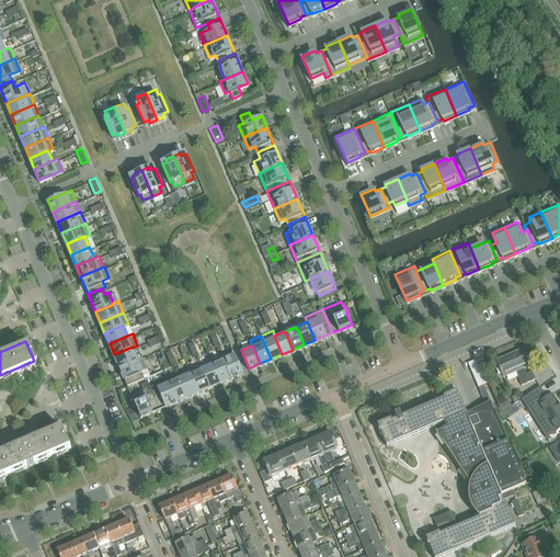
[(534,375),(530,367),(524,371),(522,364),(528,361),(522,345),(495,357),(502,372),(515,366),(518,373),(517,373),(521,381),(534,375)]
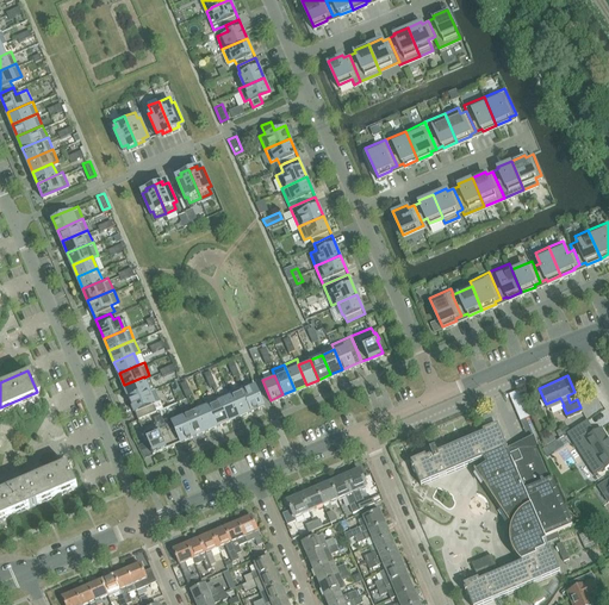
[(149,388),(144,378),(144,376),(124,385),(129,397),(149,388)]
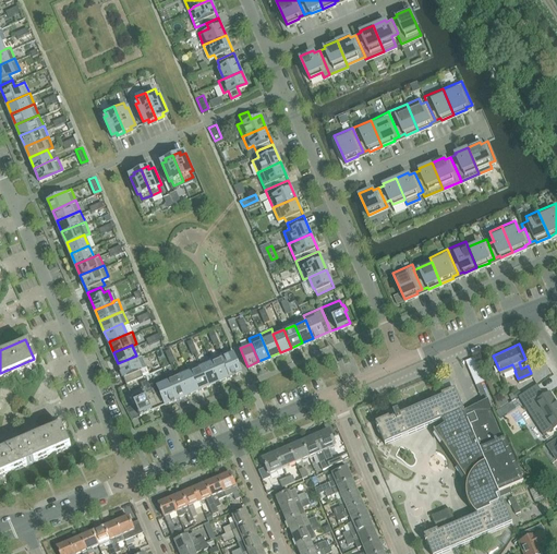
[(221,356),(230,374),(241,369),(231,346),(219,351),(221,356)]
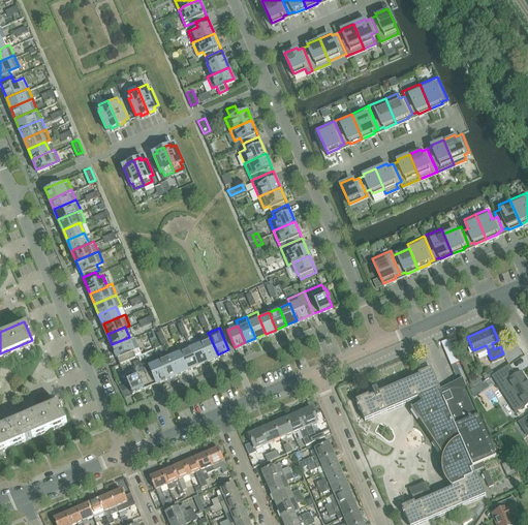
[(448,331),(443,333),(452,356),(458,353),(448,331)]
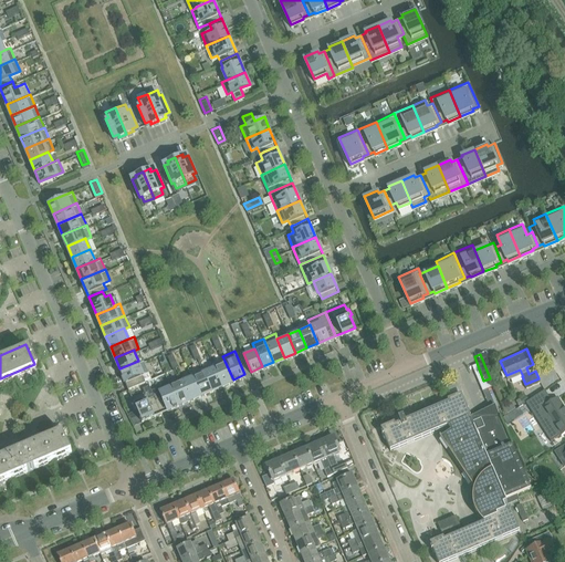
[(138,361),(119,368),(127,386),(145,378),(142,373),(148,370),(143,358),(138,361)]
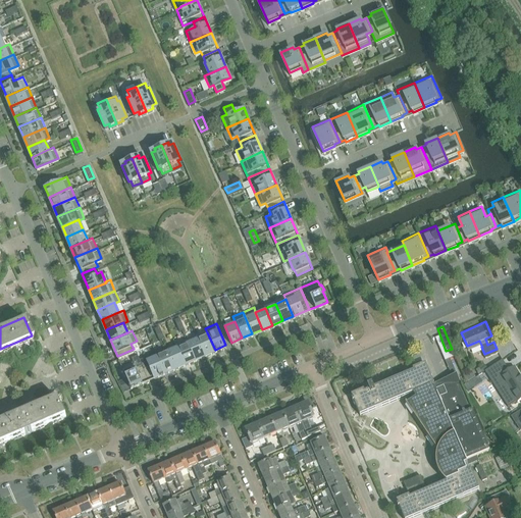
[(186,337),(195,358),(205,354),(198,337),(196,332),(186,337)]
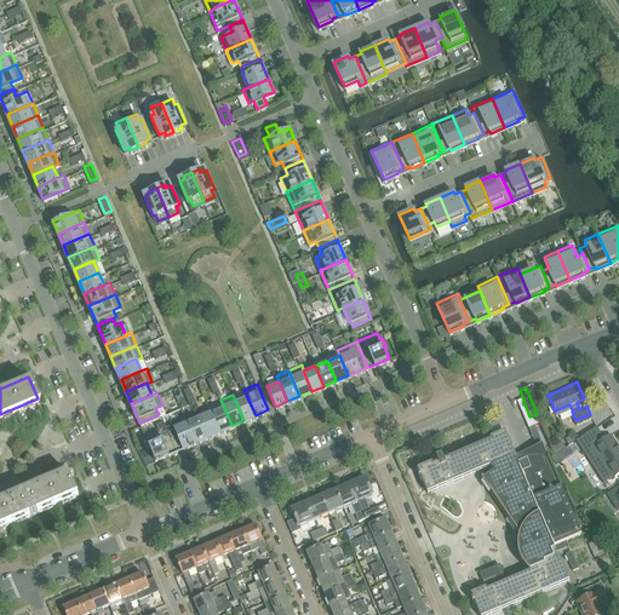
[(235,400),(244,420),(256,415),(246,395),(235,400)]
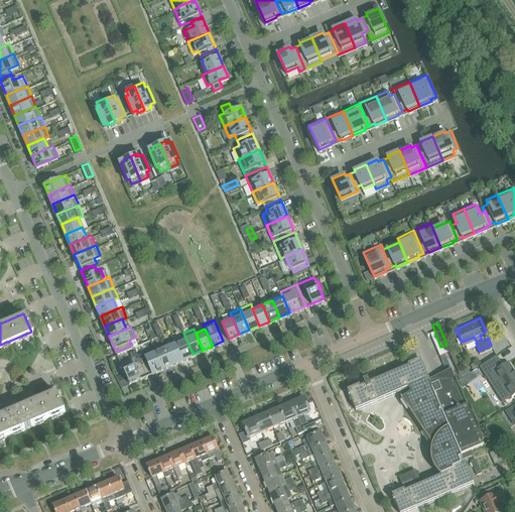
[(175,342),(182,359),(192,354),(183,333),(172,338),(174,342),(175,342)]
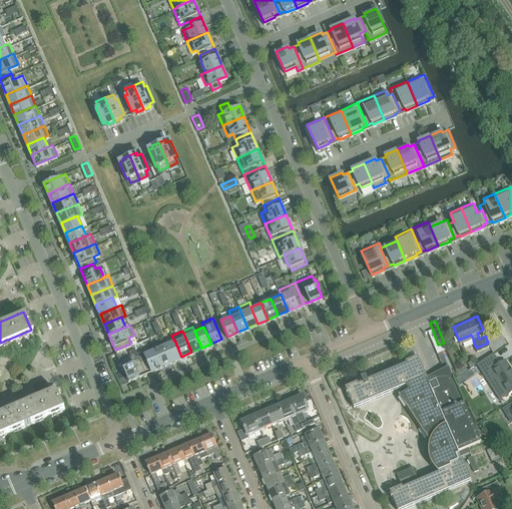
[(171,361),(164,344),(162,340),(152,344),(154,349),(161,365),(171,361)]
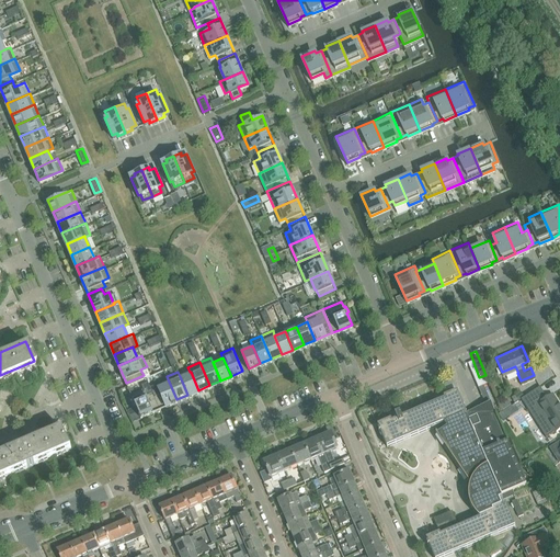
[(180,376),(187,395),(198,390),(191,372),(190,372),(180,376)]
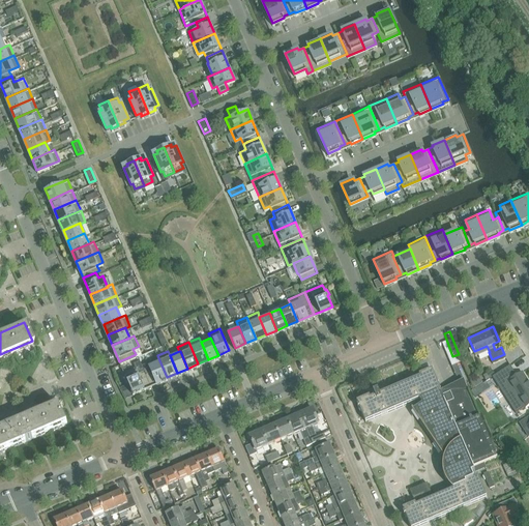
[(456,359),(450,361),(457,376),(462,374),(456,359)]
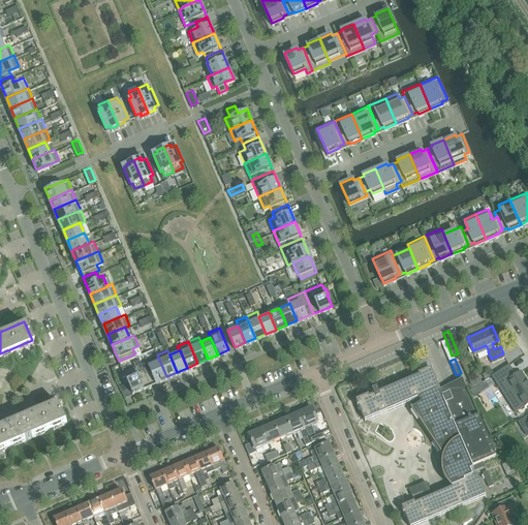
[(145,371),(150,383),(166,376),(159,360),(149,364),(151,369),(145,371)]
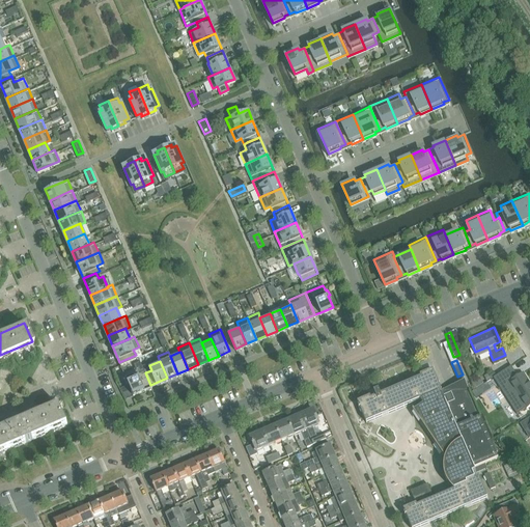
[(133,393),(150,385),(145,372),(141,362),(135,364),(135,365),(122,370),(126,376),(123,377),(126,383),(128,382),(133,393)]
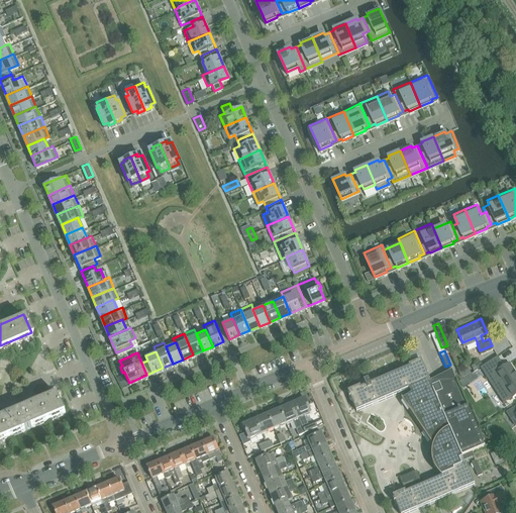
[(497,352),(481,363),(496,386),(504,398),(511,394),(512,394),(515,391),(515,372),(508,360),(503,364),(501,360),(497,352)]
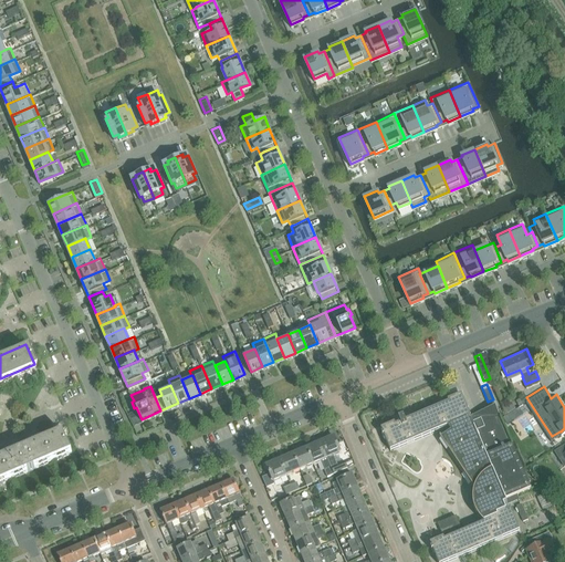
[(516,490),(531,485),(512,441),(511,441),(499,413),(473,423),(469,414),(470,413),(461,391),(447,397),(448,399),(405,417),(403,413),(398,415),(400,419),(395,422),(394,419),(380,425),(383,429),(380,430),(384,435),(385,435),(389,447),(390,447),(447,423),(450,428),(440,435),(474,486),(473,488),(472,490),(472,493),(472,496),(472,498),(472,501),(473,503),(474,507),(475,509),(477,511),(478,513),(480,516),(481,518),(483,519),(462,529),(456,512),(437,520),(442,534),(429,540),(431,544),(430,544),(432,550),(433,549),(439,561),(519,527),(519,528),(520,527),(511,505),(505,507),(503,501),(506,500),(505,496),(516,490)]
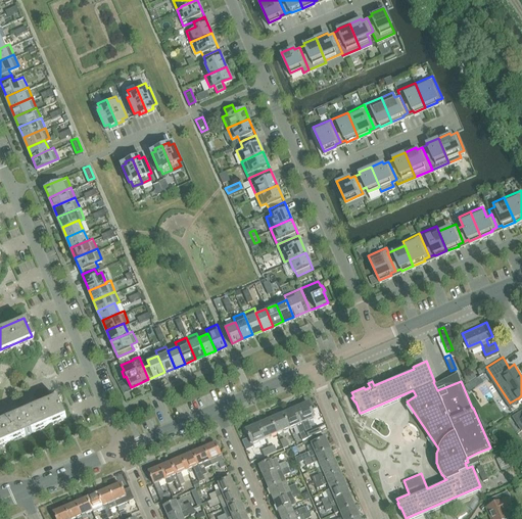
[(57,396),(48,399),(0,421),(0,442),(65,415),(57,396)]
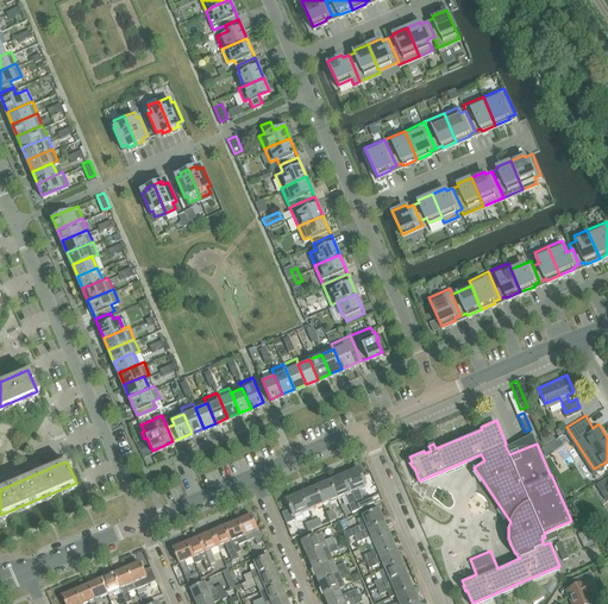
[(344,472),(351,489),(367,482),(359,465),(344,472)]
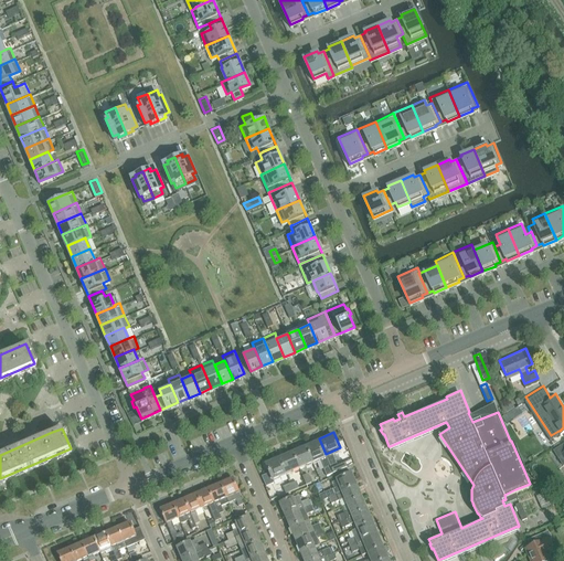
[(330,463),(326,454),(319,438),(306,444),(312,459),(320,456),(327,473),(333,469),(330,463)]
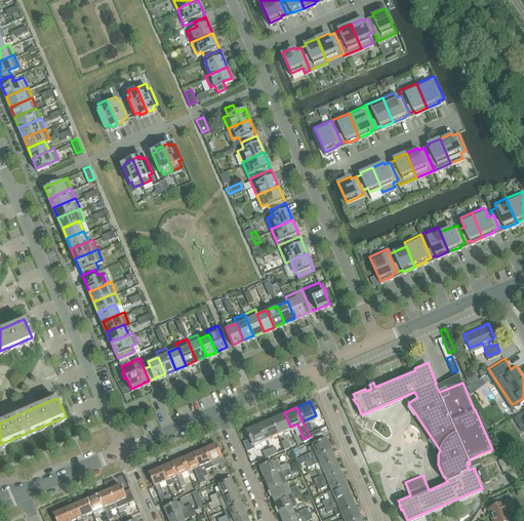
[(523,428),(523,408),(514,415),(523,429),(523,428)]
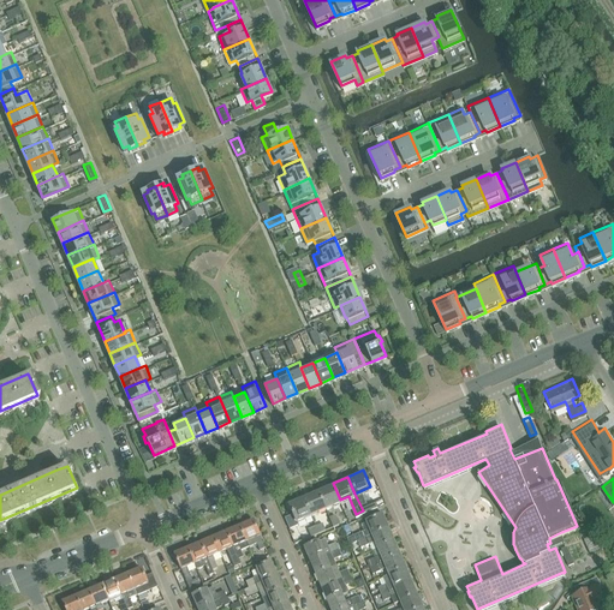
[(319,489),(326,506),(340,500),(333,483),(319,489)]
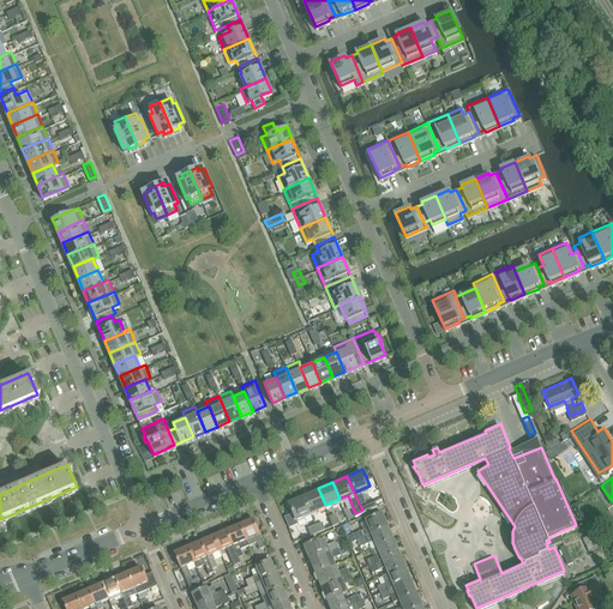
[(304,494),(311,511),(325,505),(318,488),(304,494)]
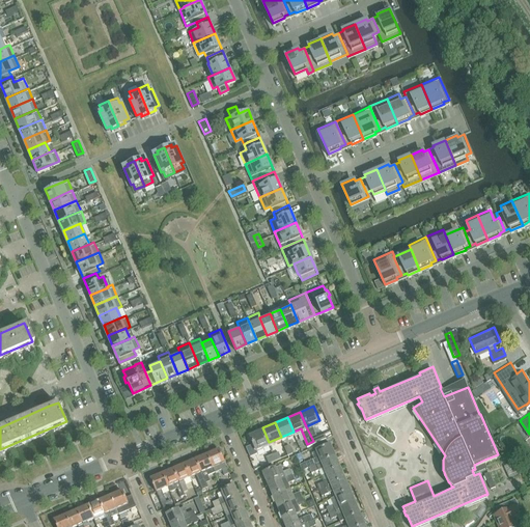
[(269,442),(262,427),(256,431),(255,427),(249,431),(250,433),(249,434),(252,442),(244,445),(248,454),(256,450),(255,448),(269,442)]
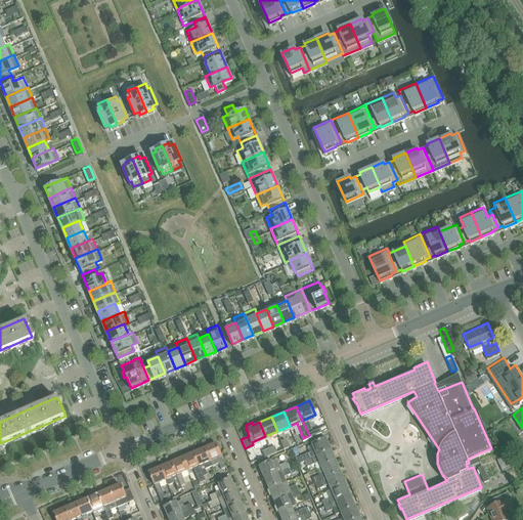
[(319,424),(306,429),(309,435),(321,430),(319,424)]
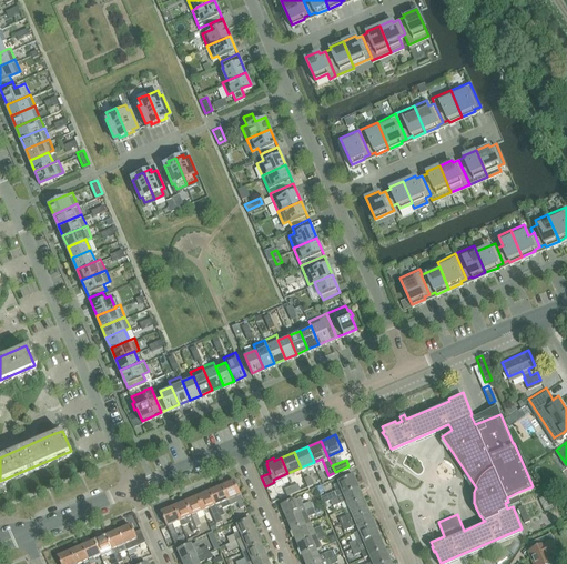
[(335,486),(319,494),(322,501),(326,499),(331,496),(358,485),(353,472),(337,479),(341,485),(335,487),(335,486)]
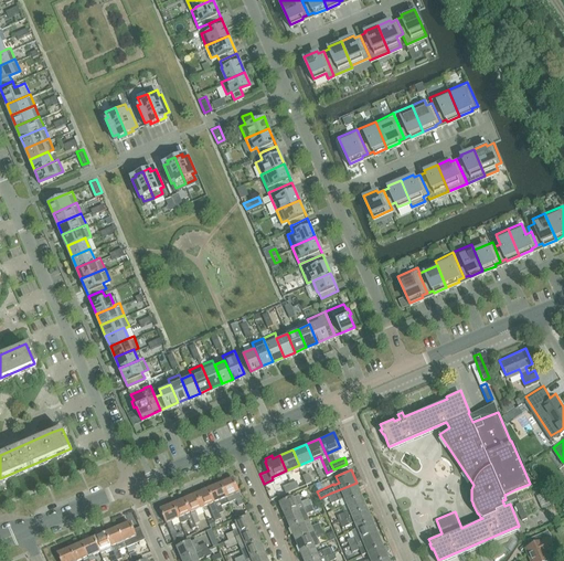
[(302,473),(306,482),(311,479),(308,470),(302,473)]
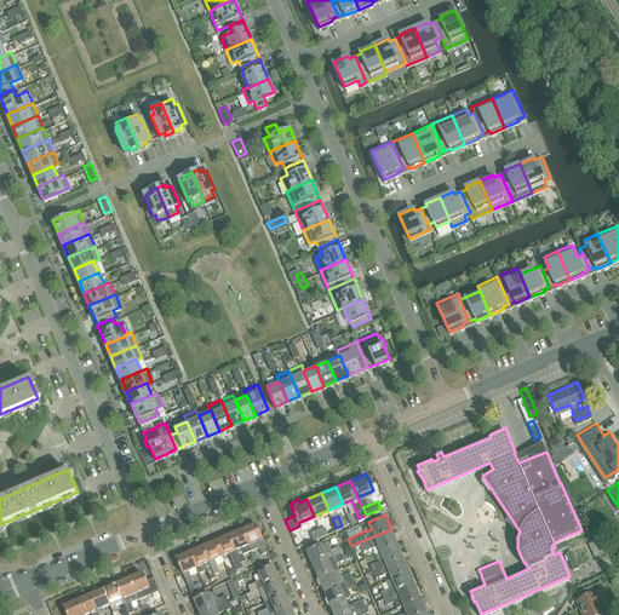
[(241,527),(250,547),(258,544),(261,551),(265,549),(261,536),(254,521),(241,527)]
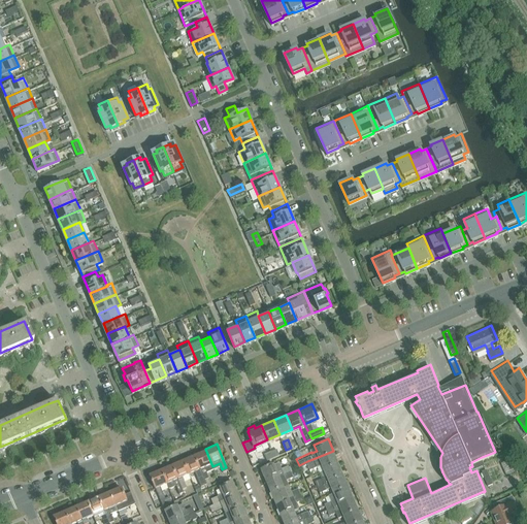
[(270,449),(272,455),(278,453),(276,447),(270,449)]
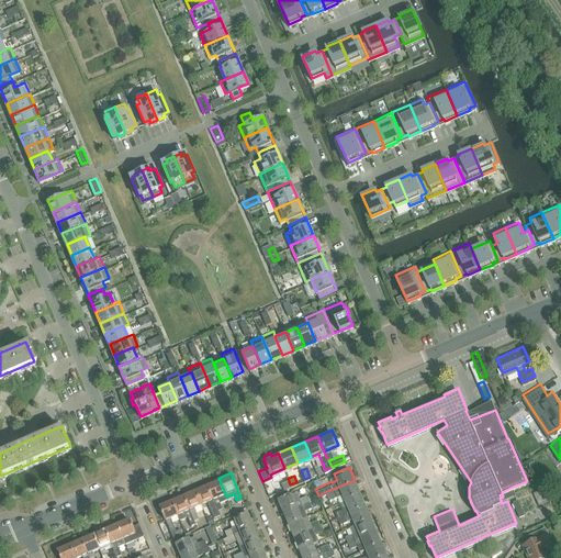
[(226,497),(219,478),(206,483),(216,508),(221,506),(219,500),(226,497)]
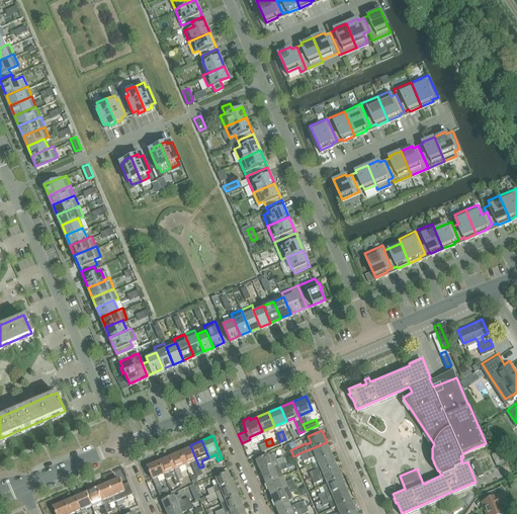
[(267,446),(265,440),(259,443),(261,449),(267,446)]
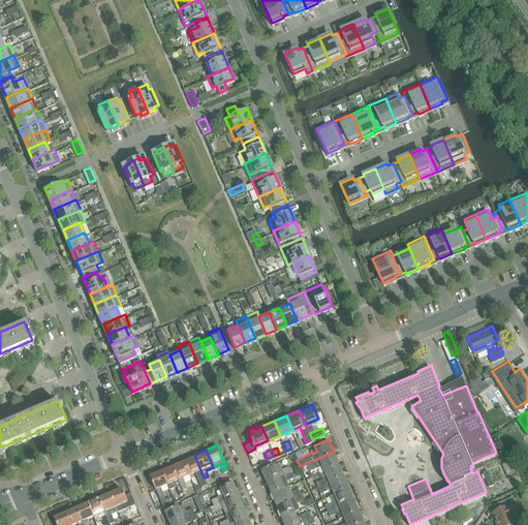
[(324,469),(339,463),(334,452),(308,462),(310,467),(317,465),(317,464),(321,462),(324,469)]
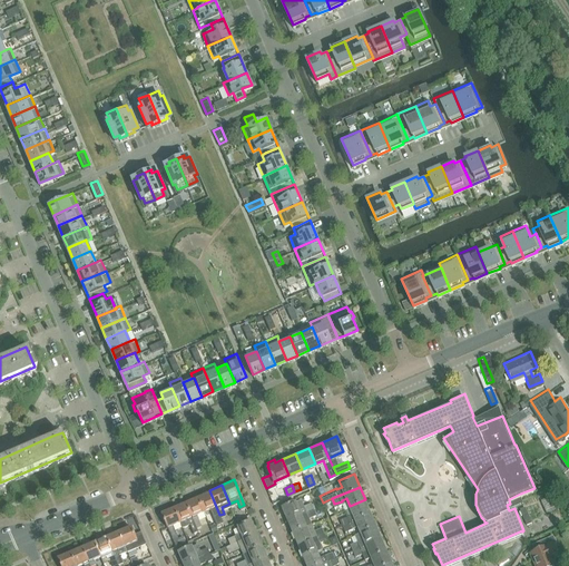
[(197,496),(203,509),(209,506),(217,523),(222,520),(219,515),(209,490),(197,496)]
